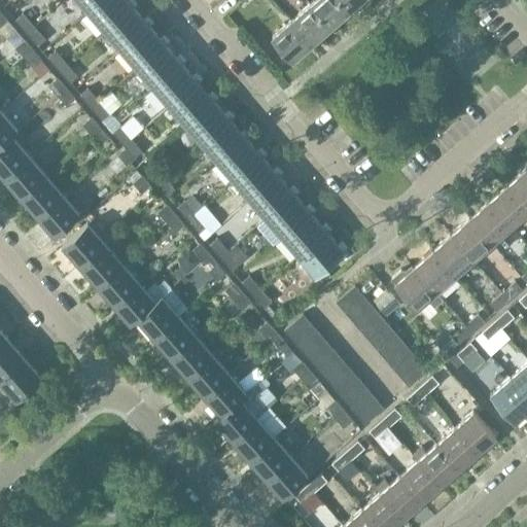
[(77,0),(89,11),(101,0),(77,0)]
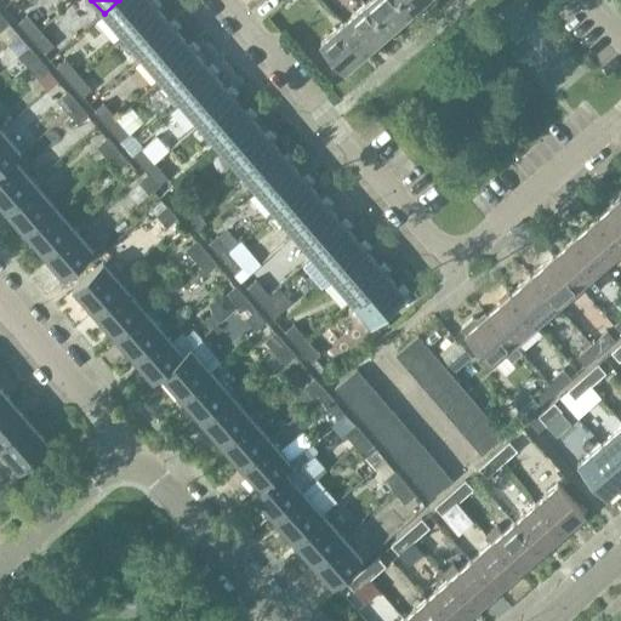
[(119,0),(104,13),(124,35),(154,10),(146,0),(119,0)]
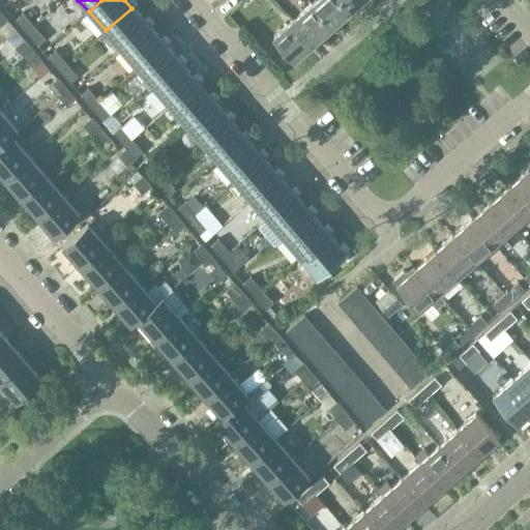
[(340,0),(314,0),(311,3),(331,27),(350,10),(340,0)]
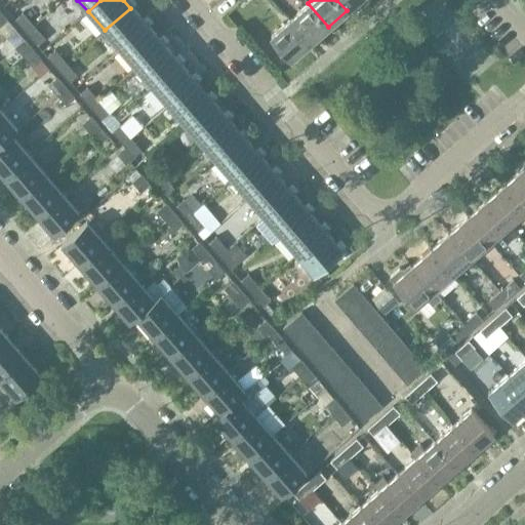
[(336,0),(347,10),(358,0),(336,0)]
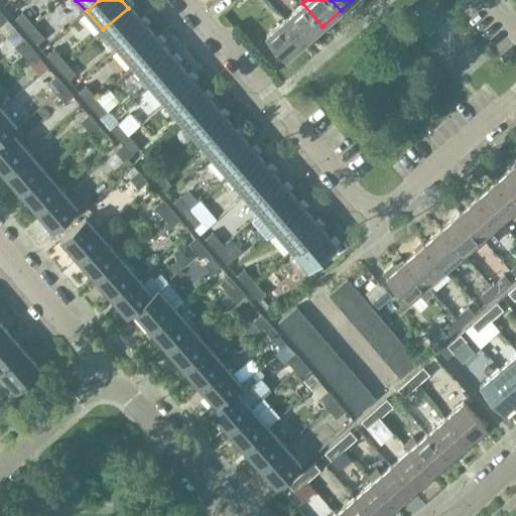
[(302,3),(284,19),(304,42),(323,26),(302,3)]
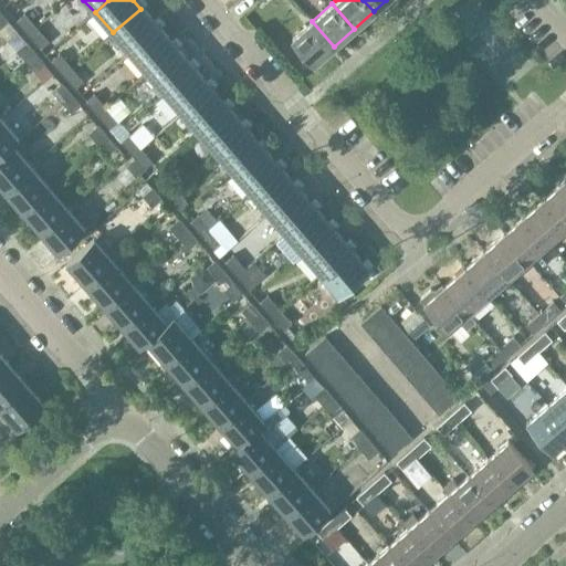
[(113,32),(129,53),(157,29),(140,9),(113,32)]
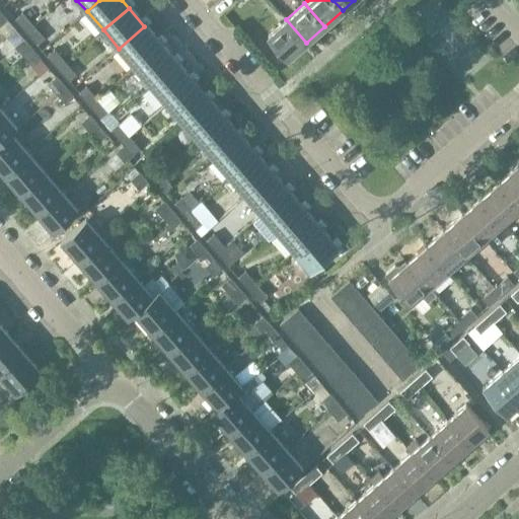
[(14,20),(25,33),(33,26),(22,14),(14,20)]
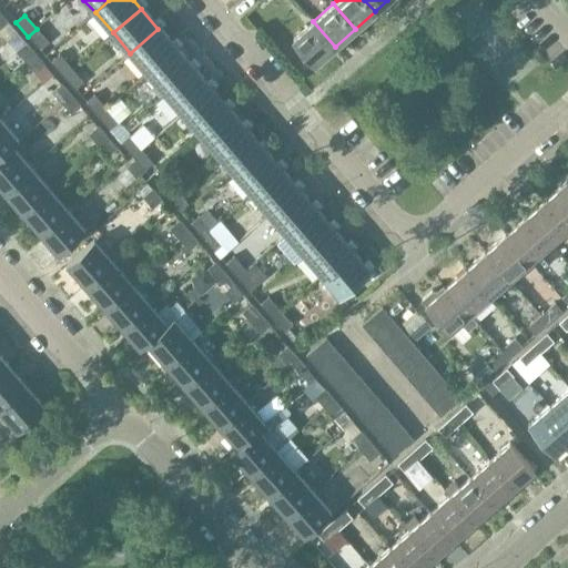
[(335,47),(313,21),(292,39),(314,64),(335,47)]
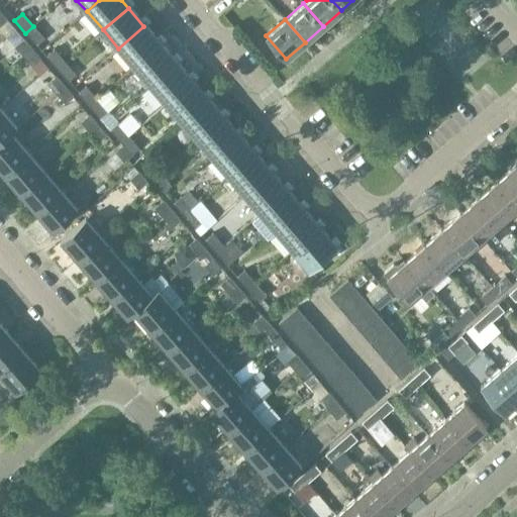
[(33,26),(25,33),(36,46),(44,39),(33,26)]
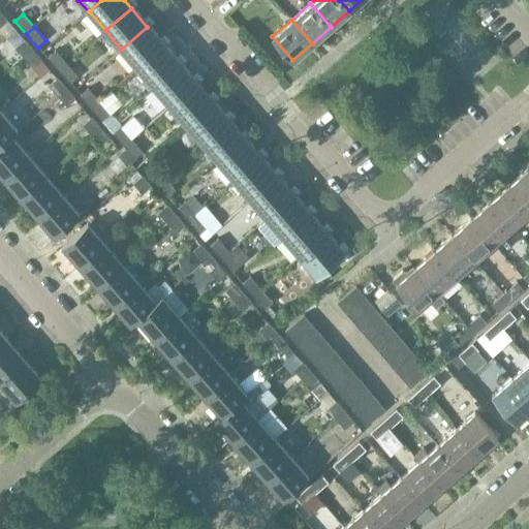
[(121,50),(137,68),(163,45),(147,27),(121,50)]
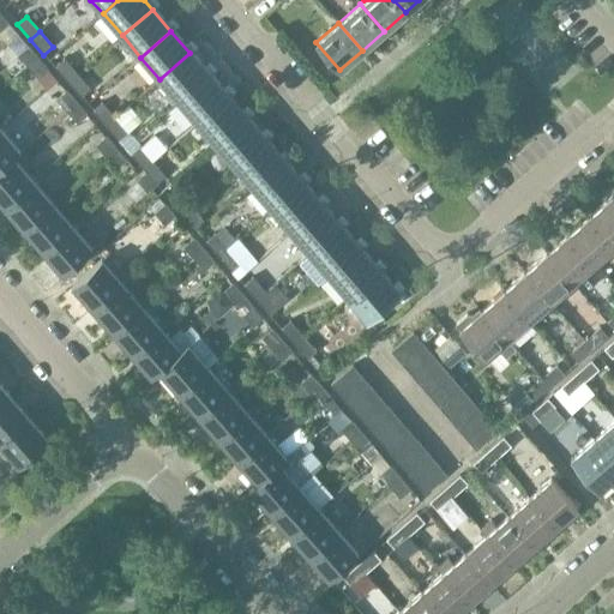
[(28,47),(18,55),(29,67),(40,58),(29,46),(28,47)]
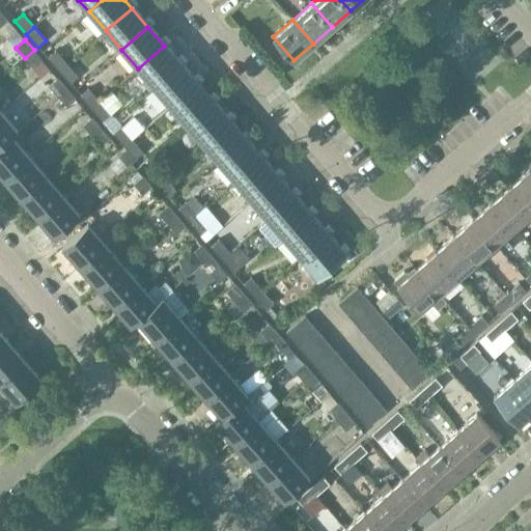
[(138,68),(155,87),(180,64),(164,46),(138,68)]
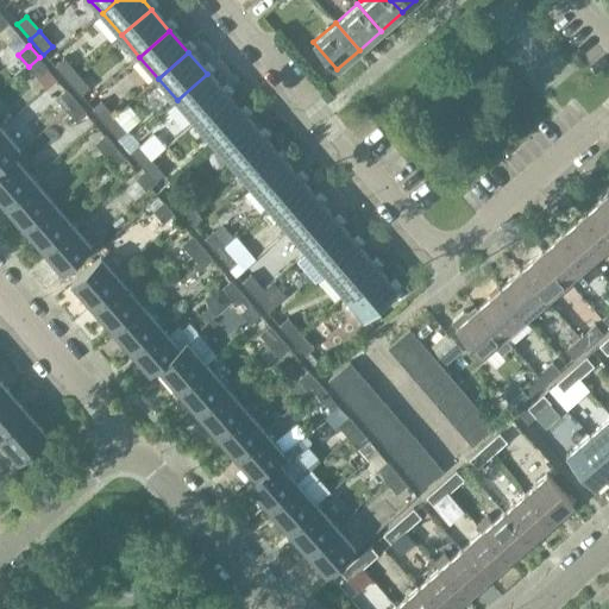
[(39,57),(29,67),(38,79),(48,70),(49,69),(39,57)]
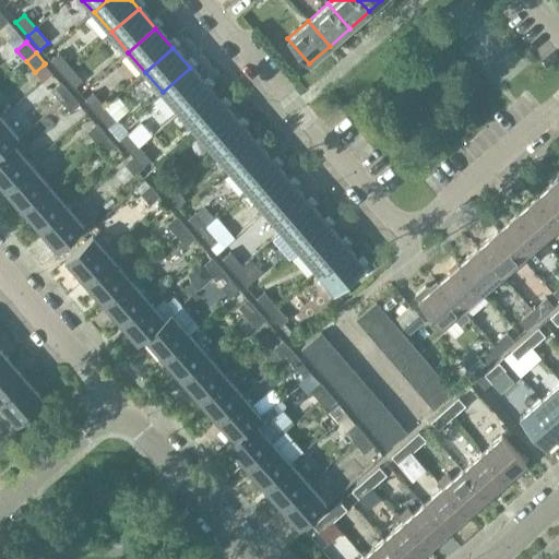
[(50,62),(61,75),(70,69),(58,55),(50,62)]
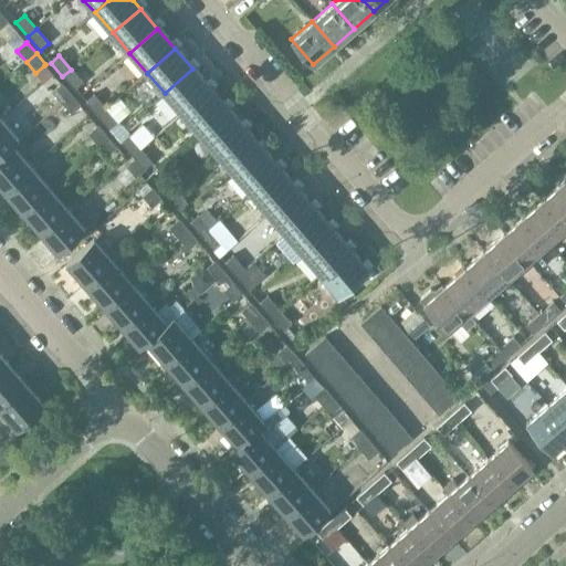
[(165,93),(182,113),(211,90),(192,69),(165,93)]
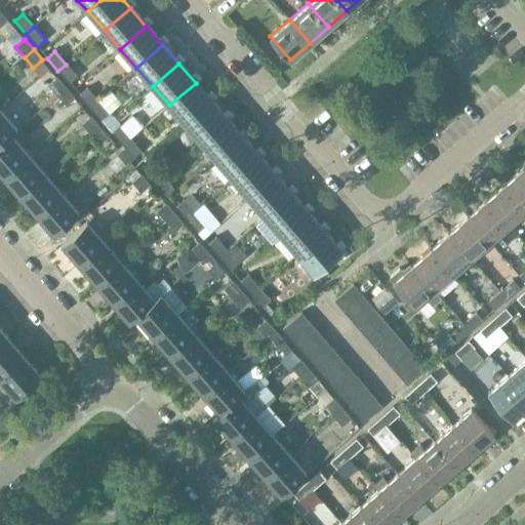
[(66,65),(57,71),(69,84),(77,77),(66,65)]
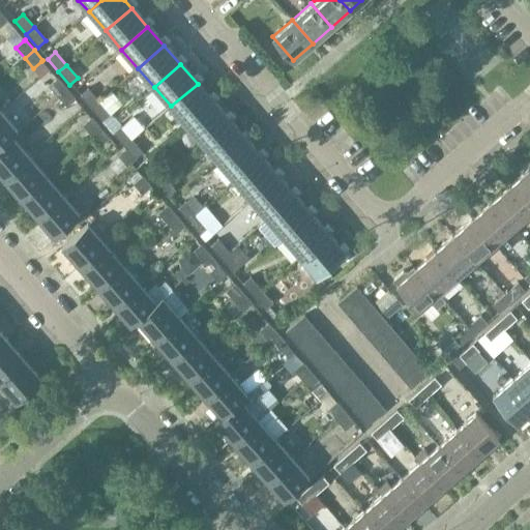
[(57,79),(49,86),(58,96),(67,88),(58,78),(57,79)]
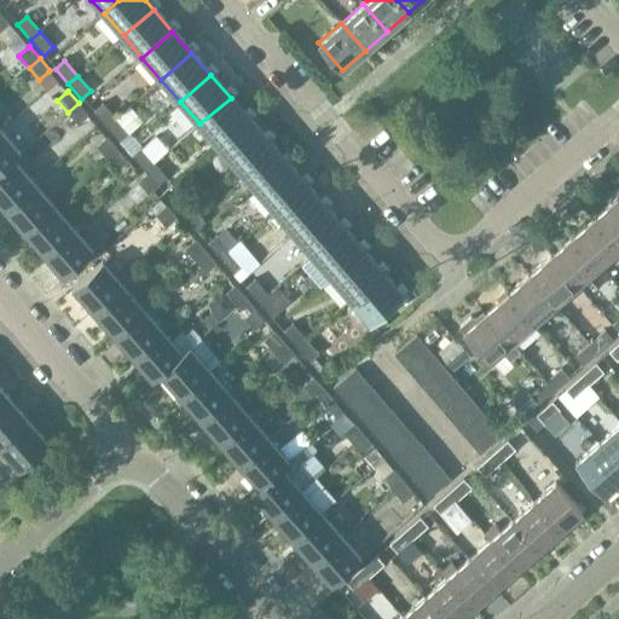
[(200,123),(218,145),(248,119),(231,98),(200,123)]
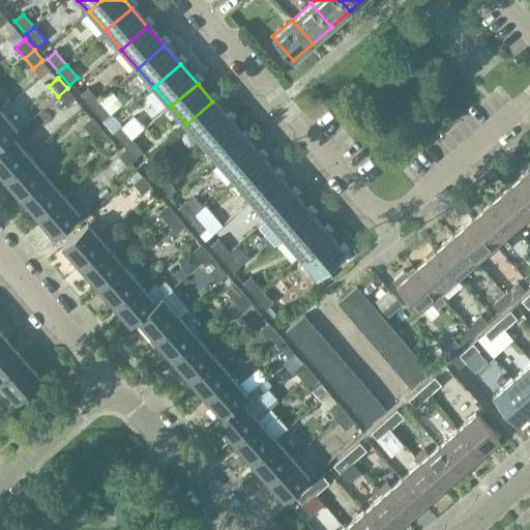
[(67,88),(58,96),(66,107),(75,99),(76,98),(67,88)]
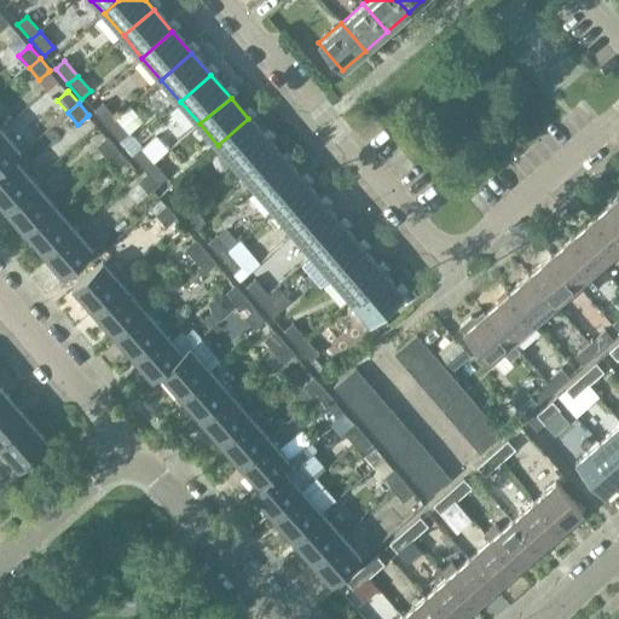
[(103,103),(94,110),(108,126),(116,117),(103,103)]
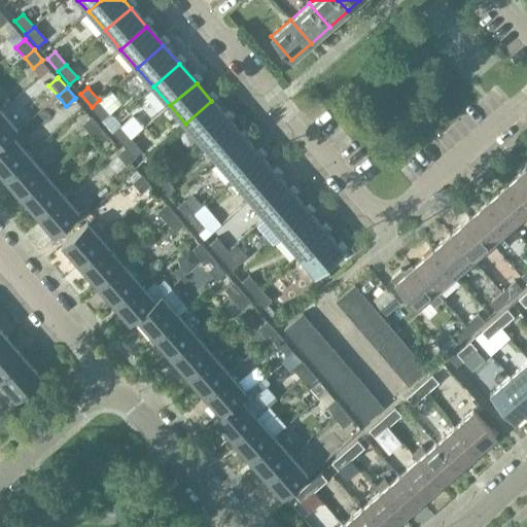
[(99,100),(92,107),(103,120),(110,113),(99,100)]
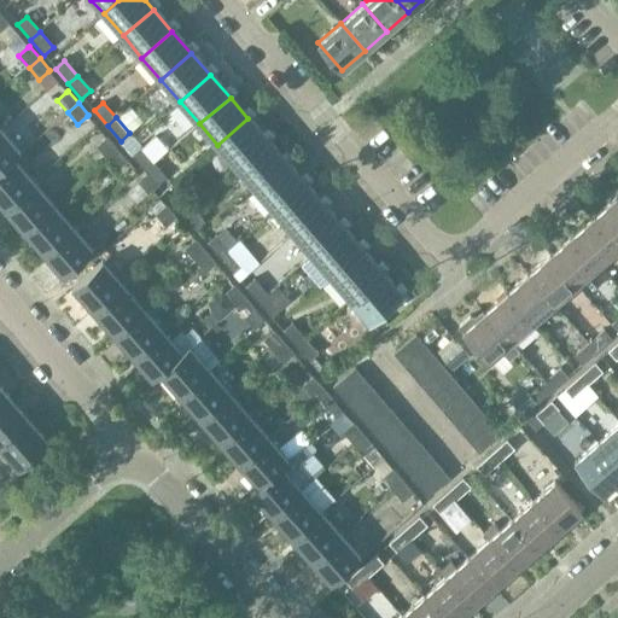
[(217,145),(237,167),(267,140),(248,118),(217,145)]
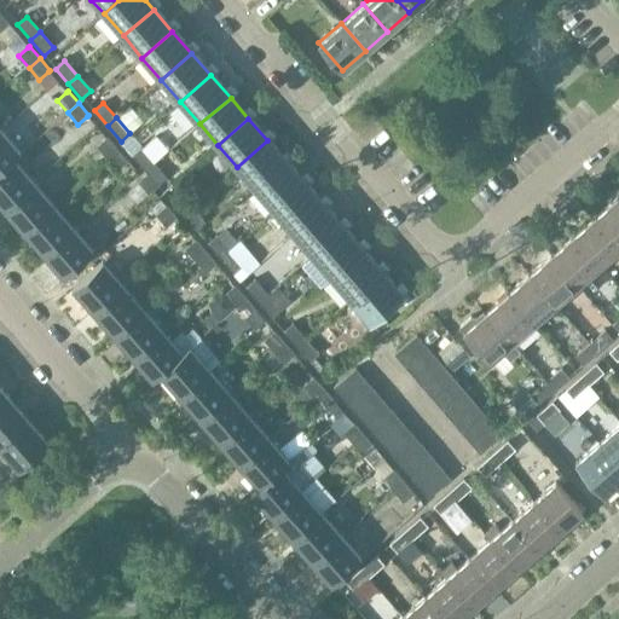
[(0,129),(0,169),(15,158),(15,160),(22,154),(1,129),(0,129)]
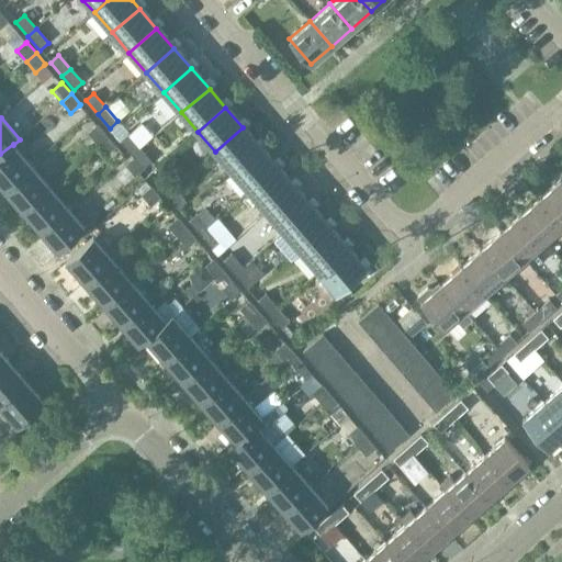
[(96,126),(88,133),(98,144),(107,135),(98,124),(96,126)]
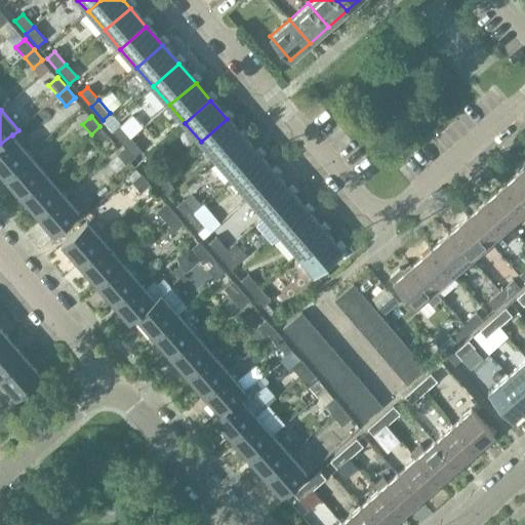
[(201,142),(217,160),(243,137),(227,119),(201,142)]
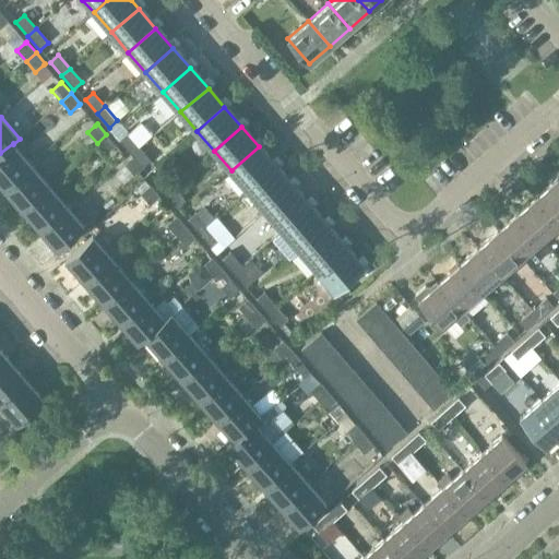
[(128,132),(119,140),(131,153),(140,146),(128,132)]
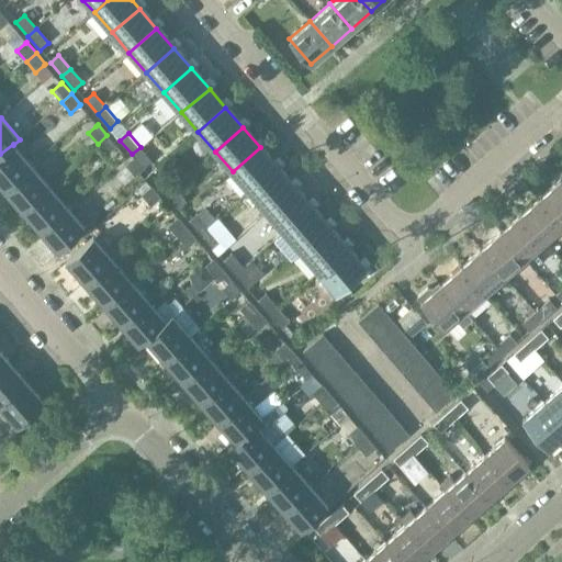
[(107,135),(98,144),(107,155),(115,147),(116,146),(107,135)]
